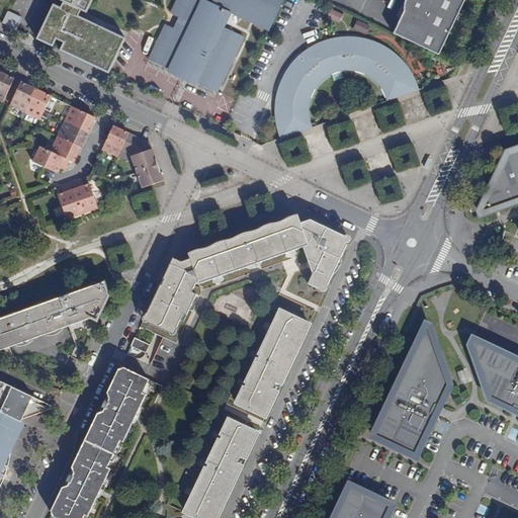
[(54,4),(40,31),(83,52),(96,24),(78,16),(81,10),(86,13),(92,0),(59,0),(63,2),(61,7),(54,4)]
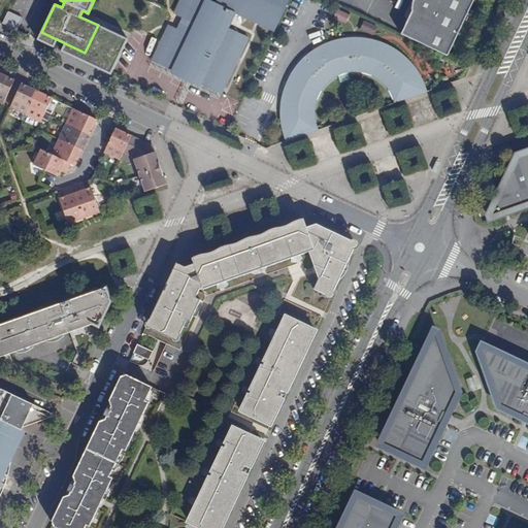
[(169,25),(152,60),(222,94),(249,37),(227,27),(234,12),(274,32),(289,0),(288,0),(217,0),(216,3),(208,0),(180,0),(174,13),(183,18),(177,29),(169,25)]
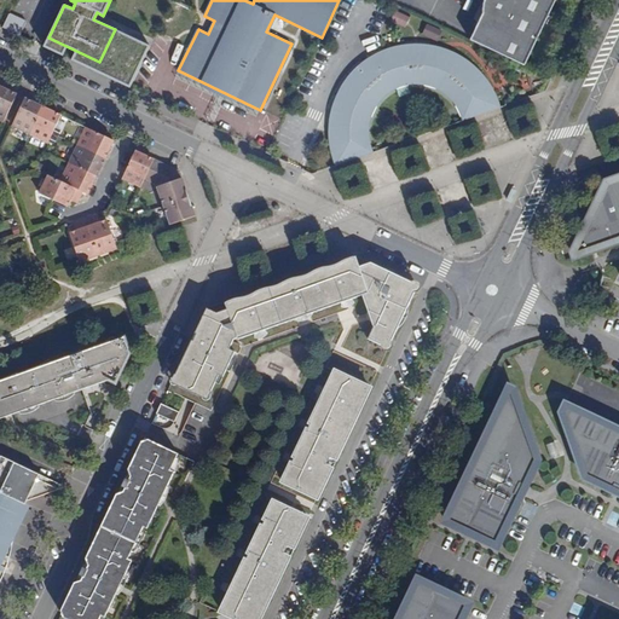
[(526,67),(556,0),(492,0),(487,11),(485,9),(482,12),(470,40),(526,67)]
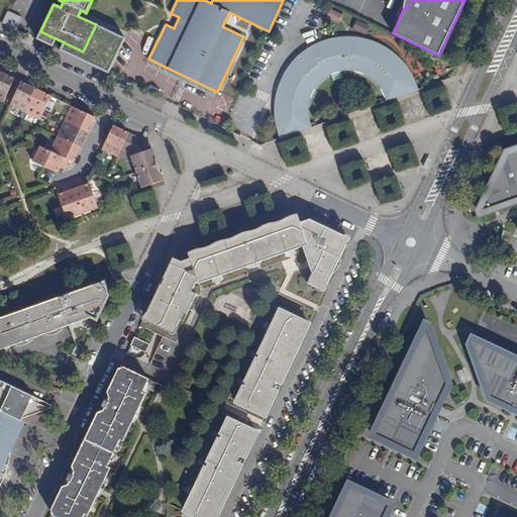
[(341,15),(330,9),(326,17),(337,23),(341,15)]
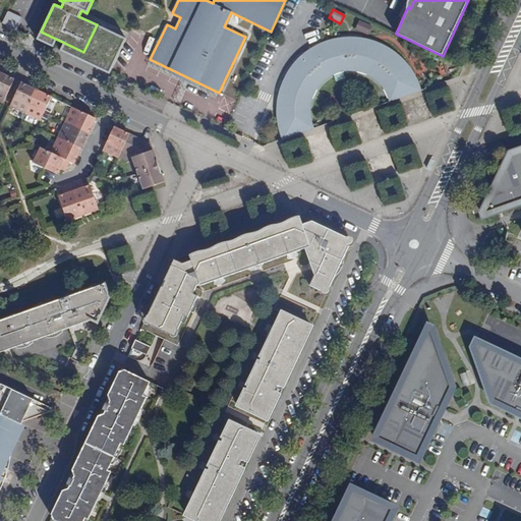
[(7,11),(2,22),(17,31),(22,18),(7,11)]
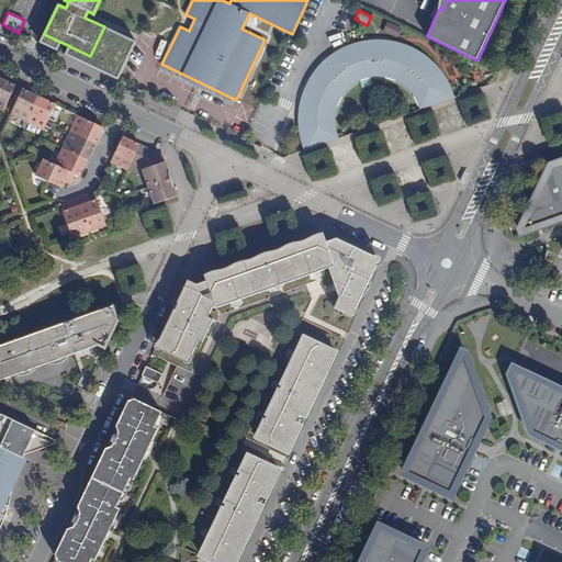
[(383,32),(397,38),(402,29),(388,22),(383,32)]
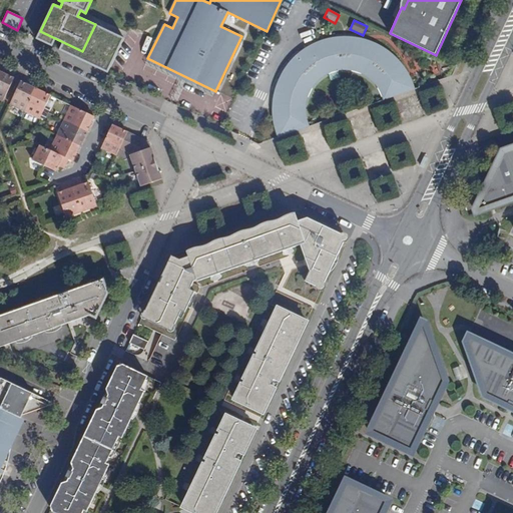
[(108,73),(124,38),(95,24),(82,51),(40,31),(36,39),(108,73)]
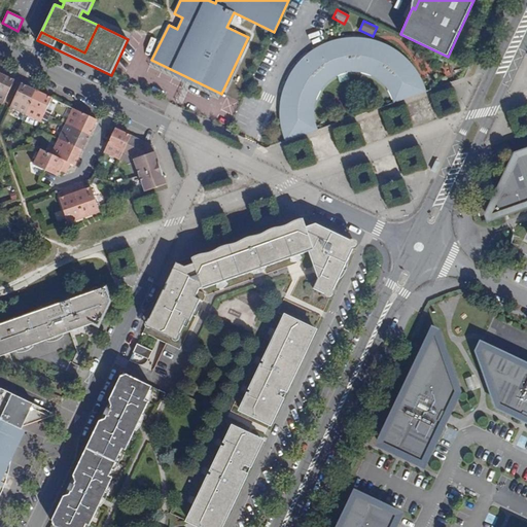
[(281,137),(283,142),(315,131),(318,130),(317,125),(316,119),(316,113),(318,106),(319,103),(321,99),(324,94),(329,88),(345,76),(354,75),(359,75),(365,76),(374,79),(381,83),(387,90),(392,97),(394,103),(426,92),(422,81),(420,77),(414,68),(410,64),(407,61),(397,54),(393,50),(384,46),(374,43),(369,42),(358,40),(342,41),(337,42),(326,45),(322,48),(313,54),(305,60),(296,67),(293,71),(290,75),(285,85),(283,91),(280,100),(279,105),(279,116),(279,127),(281,137)]
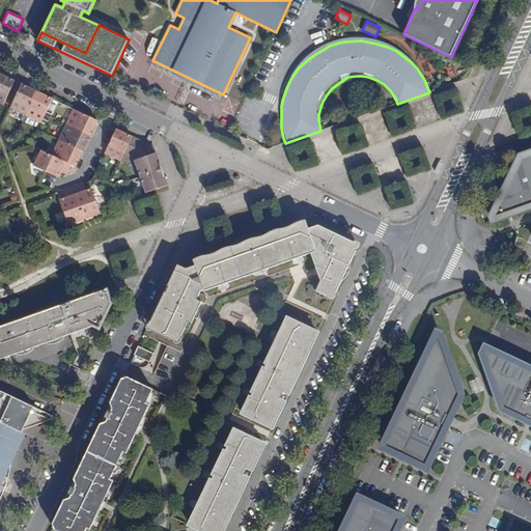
[(14,81),(0,75),(0,104),(2,106),(14,81)]
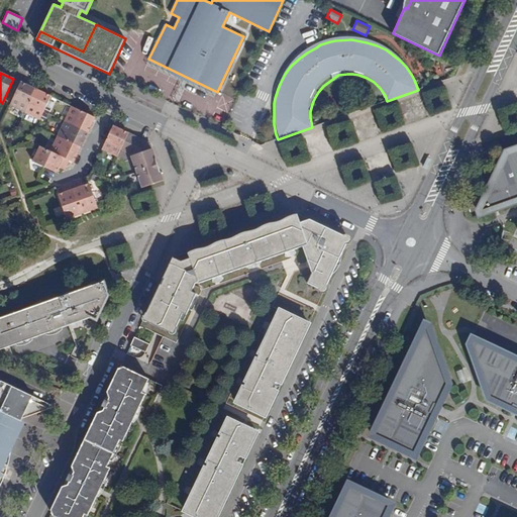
[(24,113),(35,90),(20,83),(9,106),(24,113)]
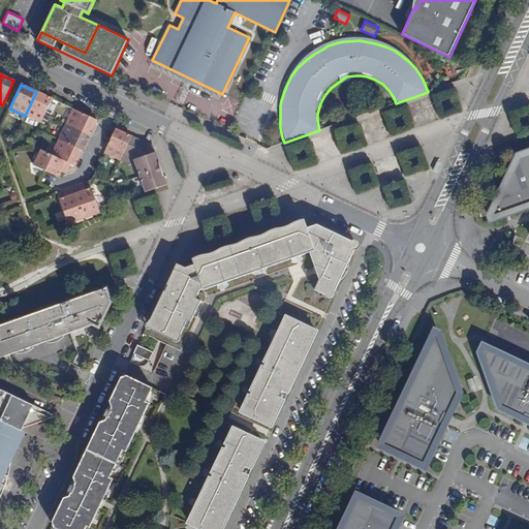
[(53,99),(36,92),(25,116),(41,124),(53,99)]
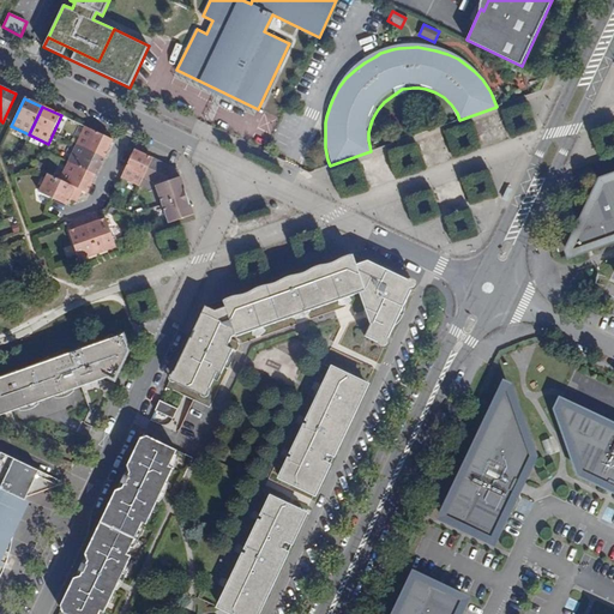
[(77,145),(104,158),(113,140),(85,127),(77,145)]
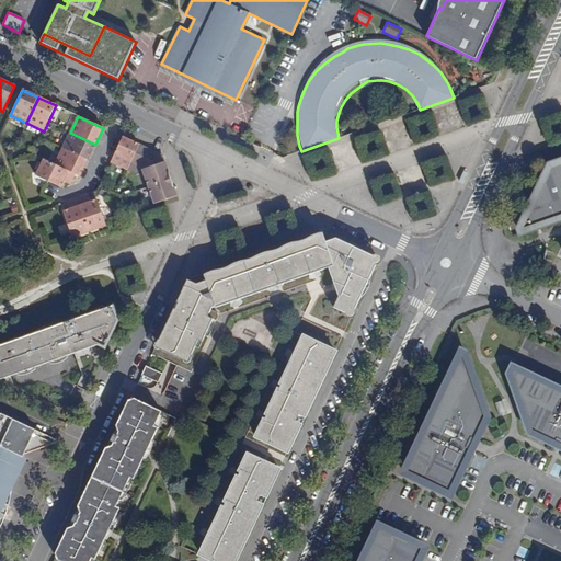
[(95,145),(70,133),(63,149),(88,160),(95,145)]
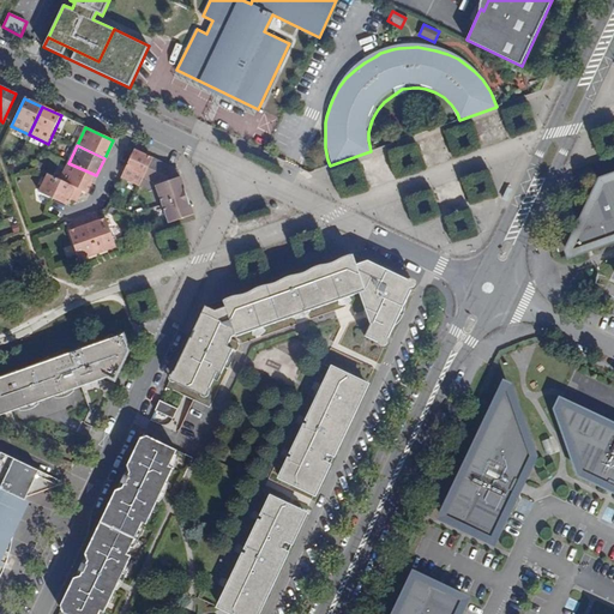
[(144,178),(152,160),(149,157),(133,150),(121,178),(139,186),(144,178)]
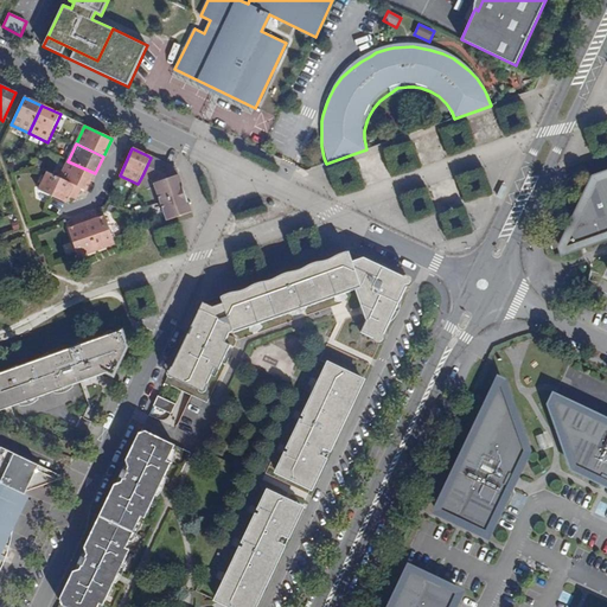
[(154,181),(164,163),(151,158),(142,176),(154,181)]
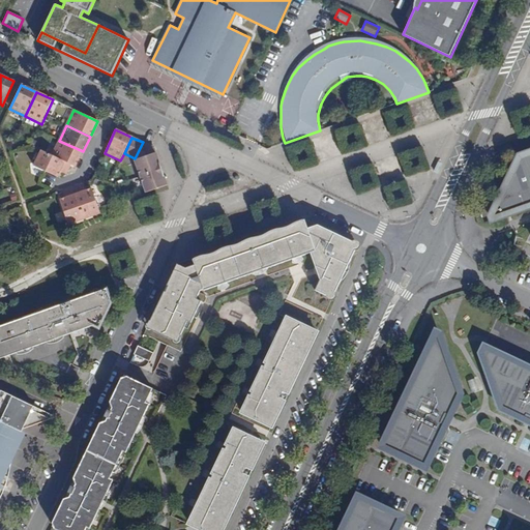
[(83,151),(59,141),(52,156),(70,165),(76,167),(83,151)]
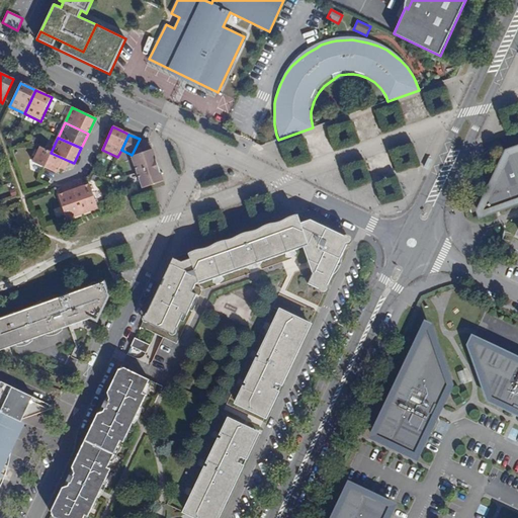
[(132,155),(138,173),(158,166),(151,145),(140,139),(132,155)]
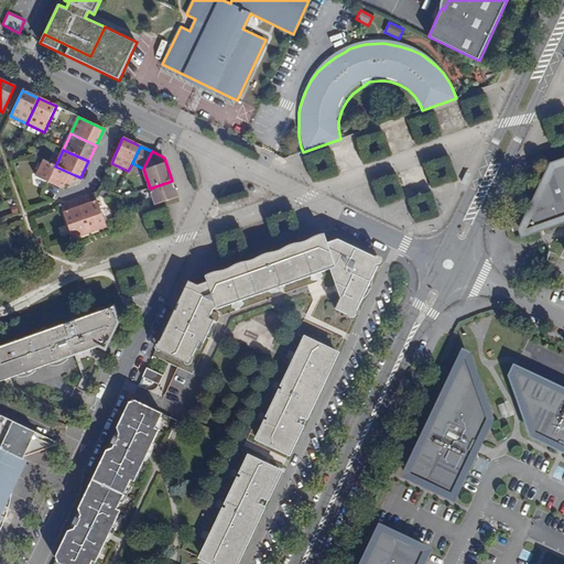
[(69,185),(75,175),(55,166),(43,160),(35,177),(49,183),(60,188),(62,185),(63,182),(69,185)]
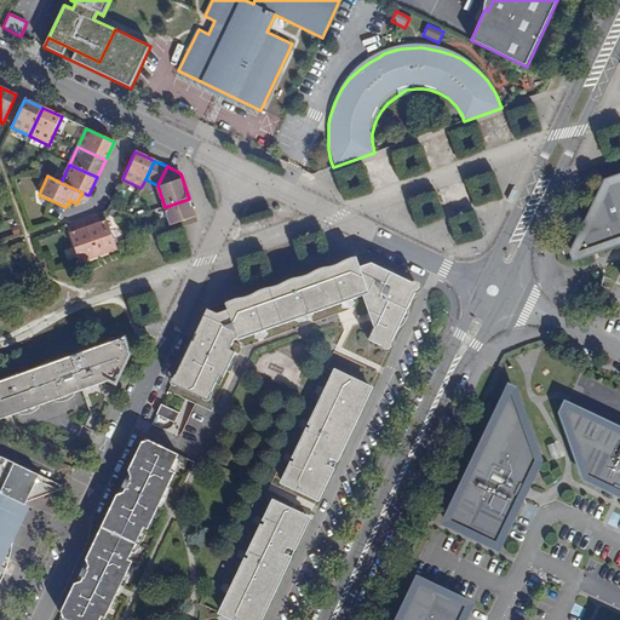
[(619,176),(610,179),(612,183),(607,184),(607,188),(604,187),(575,248),(577,248),(574,253),(578,252),(579,253),(619,239),(619,176)]
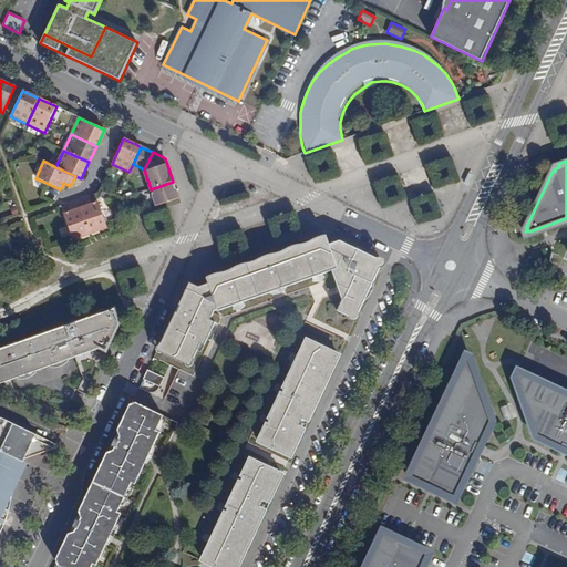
[(173,182),(151,189),(157,206),(179,198),(173,182)]
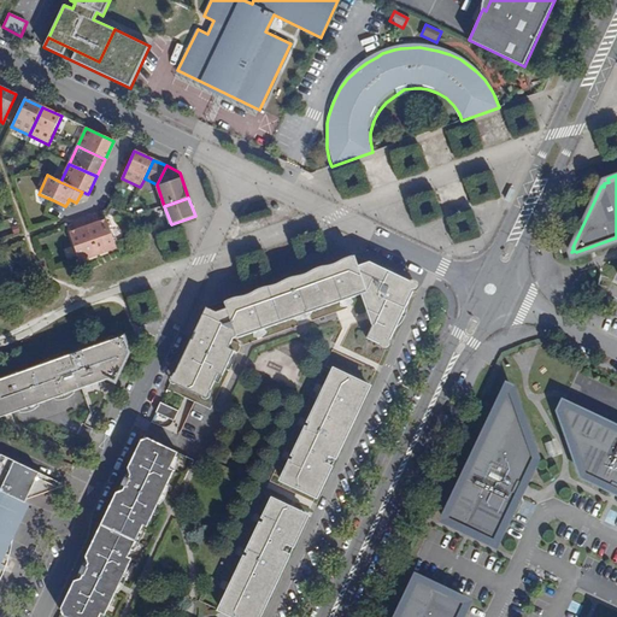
[(86,219),(99,256),(117,248),(116,245),(107,221),(99,223),(97,224),(94,217),(86,219)]
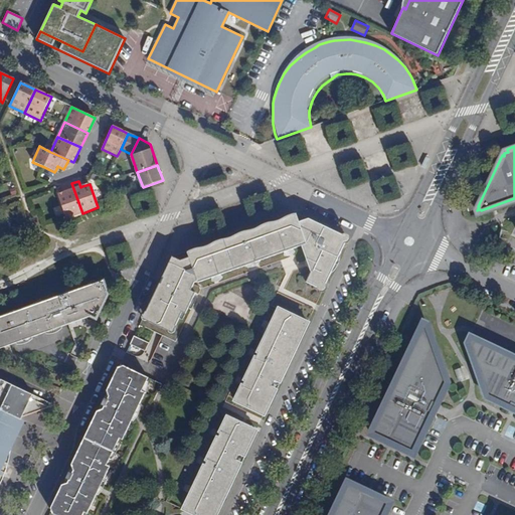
[(66,218),(82,213),(71,183),(65,185),(67,191),(64,193),(58,195),(66,218)]
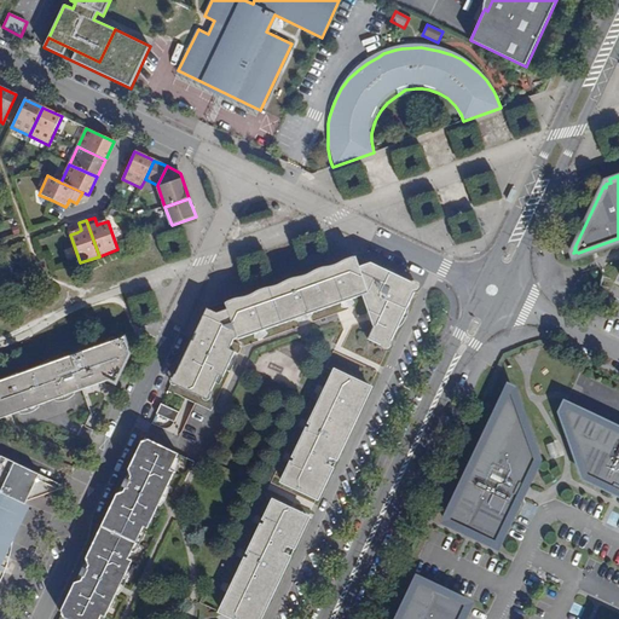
[(270,334),(268,327),(302,316),(340,301),(342,307),(347,308),(350,307),(347,300),(352,298),(364,294),(370,313),(375,312),(376,317),(372,318),(375,327),(369,339),(383,345),(394,341),(416,294),(412,283),(371,262),(359,266),(356,255),(300,275),(302,281),(291,284),(283,288),(282,281),(225,301),(227,307),(215,311),(207,307),(175,374),(178,383),(200,394),(209,391),(210,389),(212,389),(215,381),(219,382),(226,366),(230,368),(236,357),(231,356),(235,350),(229,347),(233,337),(238,335),(238,337),(256,331),(262,329),(265,337),(267,336),(270,334)]
